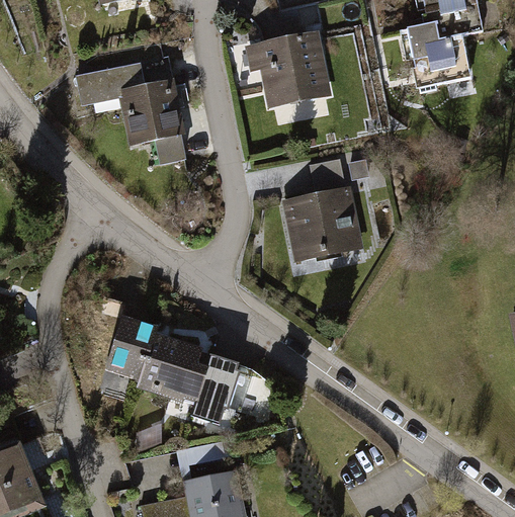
[(420,0),(425,21),(395,29),(402,63),(412,61),(417,93),(473,83),(464,39),(485,35),(476,0),(420,0)]
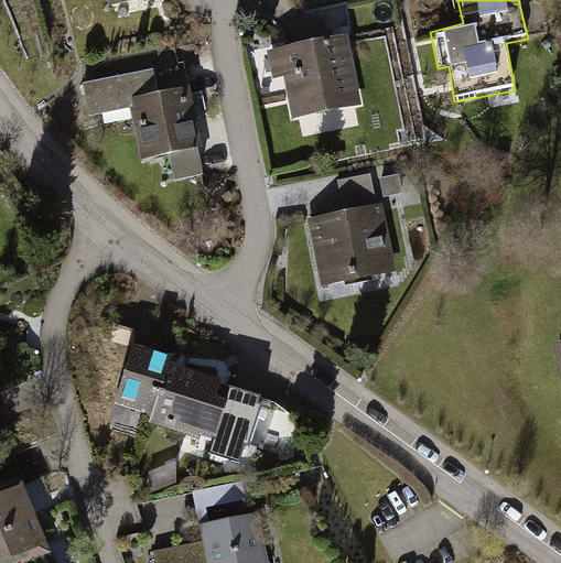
[(292,117),(362,104),(347,33),(265,50),(270,76),(282,73),(292,117)]
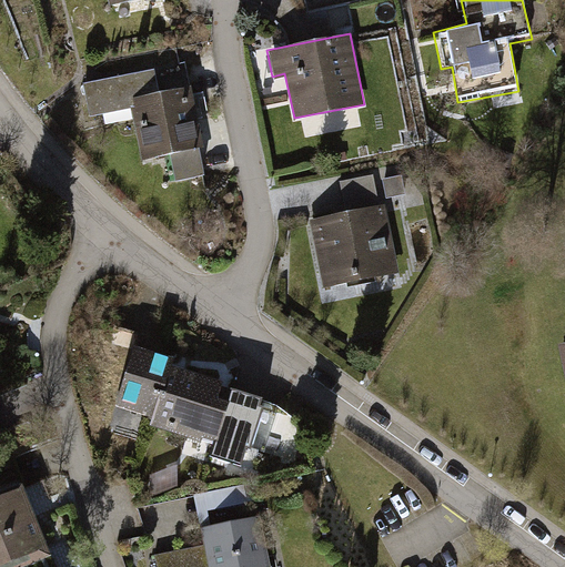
[(205,172),(188,85),(159,92),(154,68),(81,82),(88,115),(131,105),(140,159),(169,152),(174,179),(205,172)]
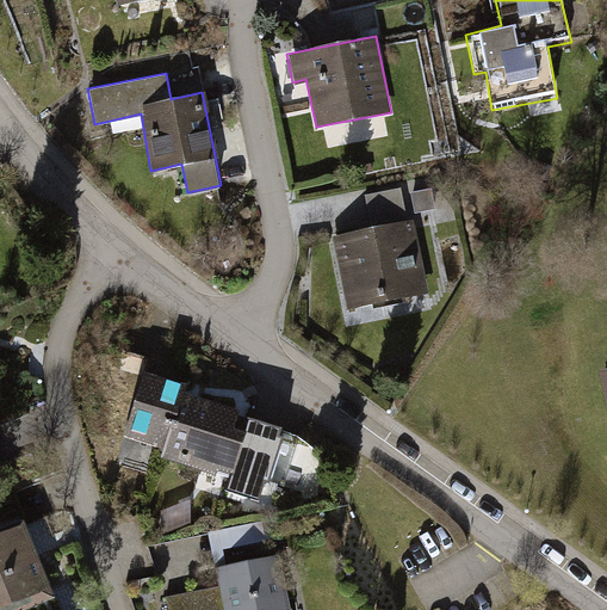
[(398,188),(364,193),(369,219),(403,213),(398,188)]
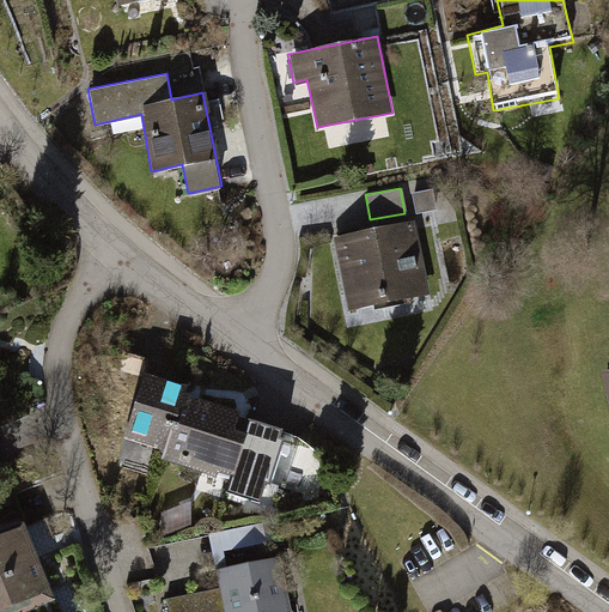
[(418,214),(438,210),(433,189),(413,194),(418,214)]
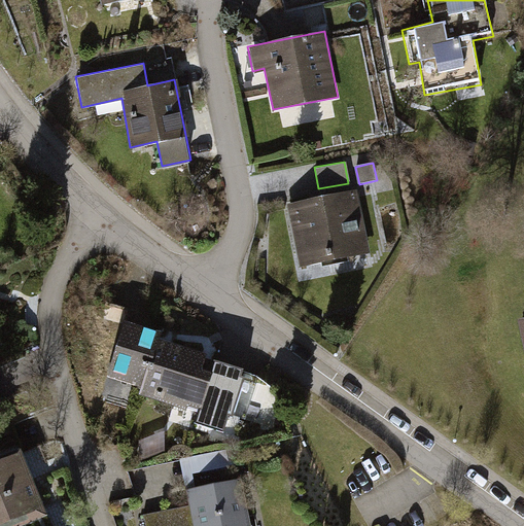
[(299,268),(370,253),(353,189),(284,203),(299,268)]
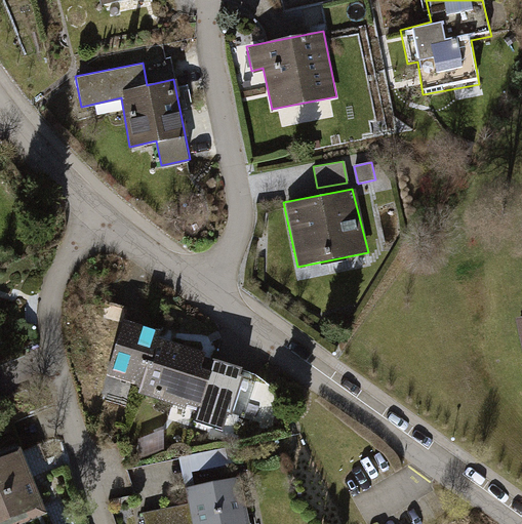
[(157,327),(122,317),(103,375),(138,387),(155,336),(157,327)]
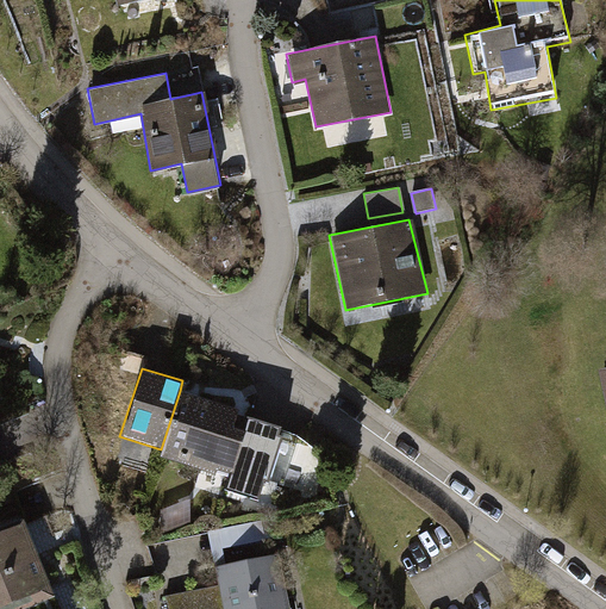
[(236,408),(180,391),(161,449),(161,457),(211,473),(213,467),(231,472),(242,428),(231,426),(236,408)]
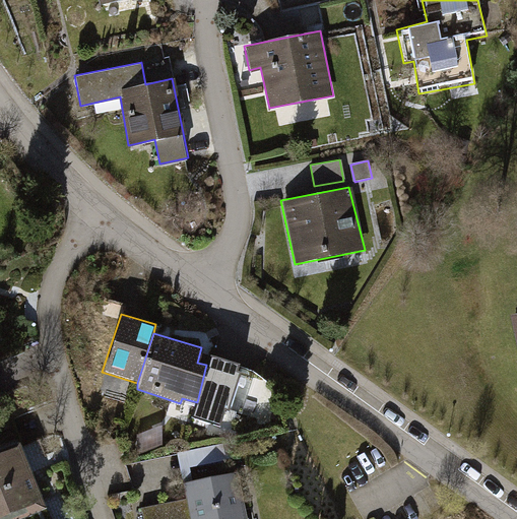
[(210,353),(206,365),(197,402),(193,416),(219,425),(224,408),(228,409),(239,372),(237,371),(239,363),(210,353)]
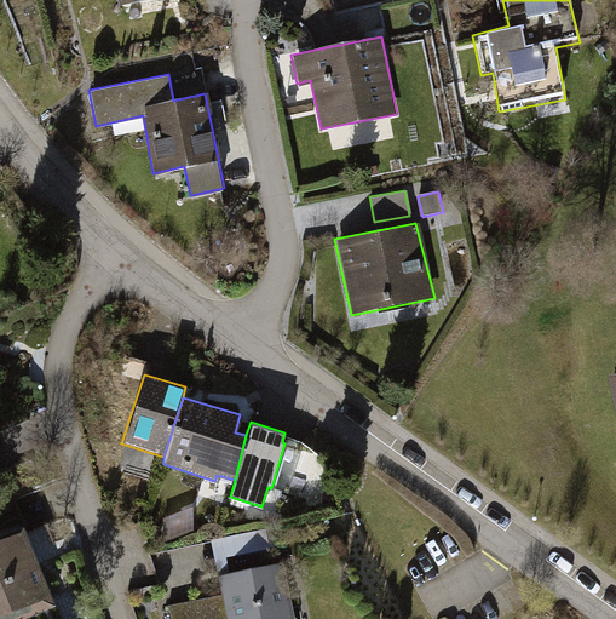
[(27,534),(0,545),(0,618),(23,618),(56,606),(27,534)]
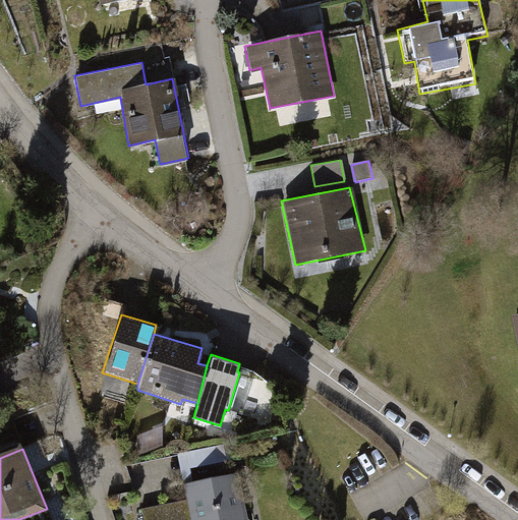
[(245,519),(236,473),(181,485),(185,501),(189,519),(245,519)]
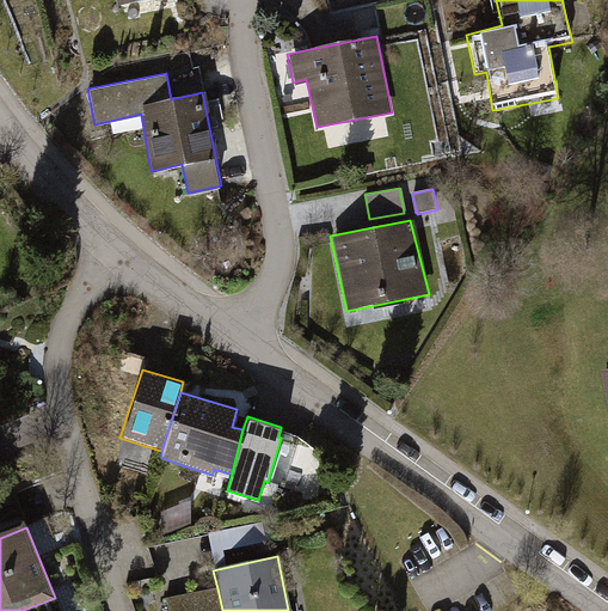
[(222,610),(217,588),(166,598),(167,610),(222,610)]
